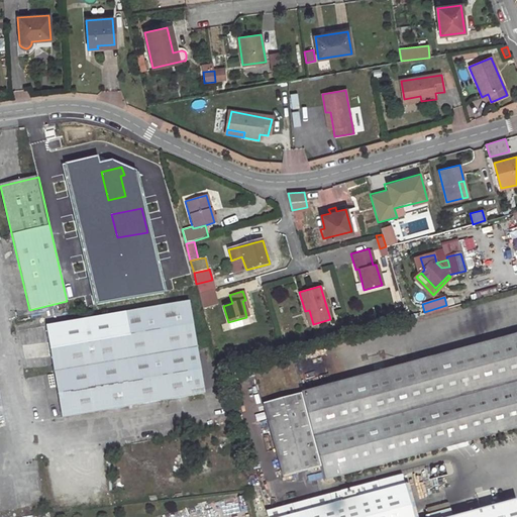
[(204,394),(188,302),(46,326),(63,417),(204,394)]
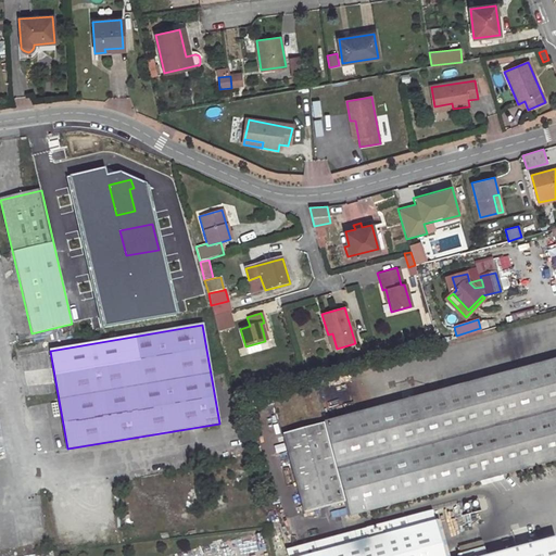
[(337,349),(332,333),(328,335),(332,350),(337,349)]
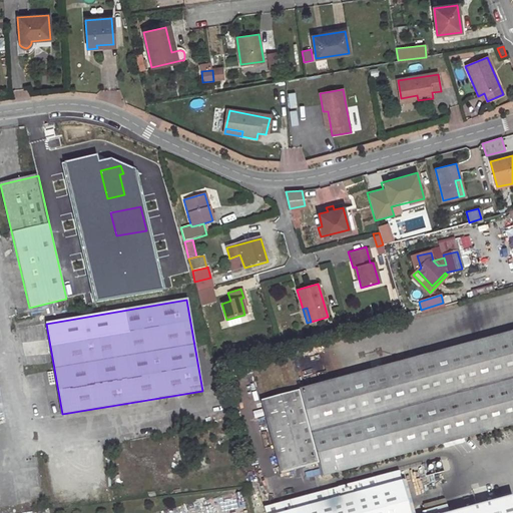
[(512,424),(512,332),(299,390),(322,477),(512,424)]
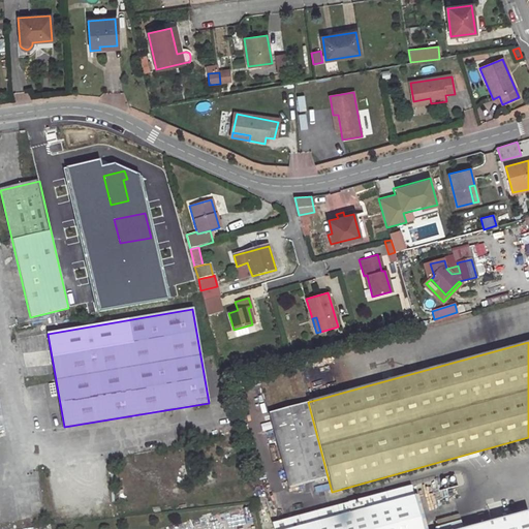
[(328,477),(308,402),(269,413),(289,488),(328,477)]
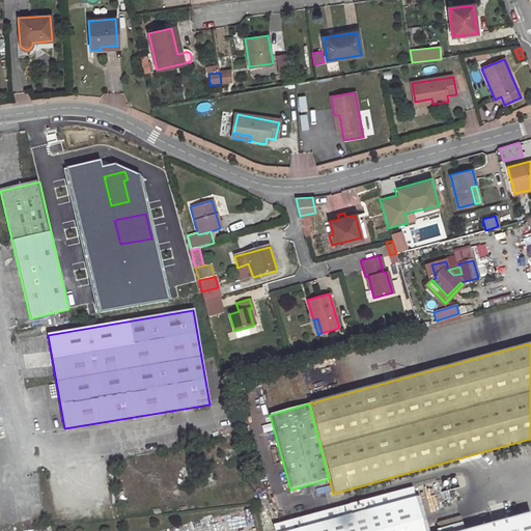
[(423,530),(411,488),(387,495),(390,505),(379,508),(384,530),(423,530)]
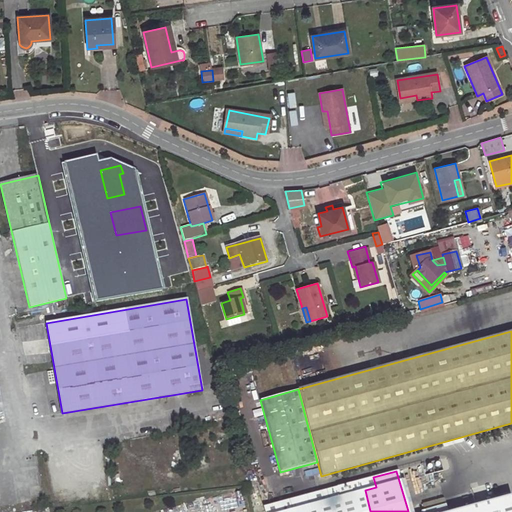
[(370,511),(365,490),(376,487),(373,477),(313,493),(315,503),(297,508),(294,498),(263,507),(264,511),(511,511),(511,508),(509,497),(453,511),(448,511),(446,505),(425,510),(425,511),(370,511)]
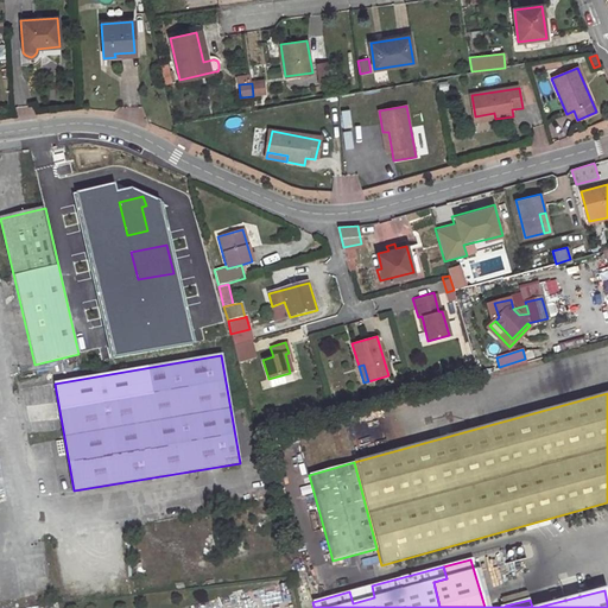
[(584,575),(563,580),(568,599),(588,594),(584,575)]
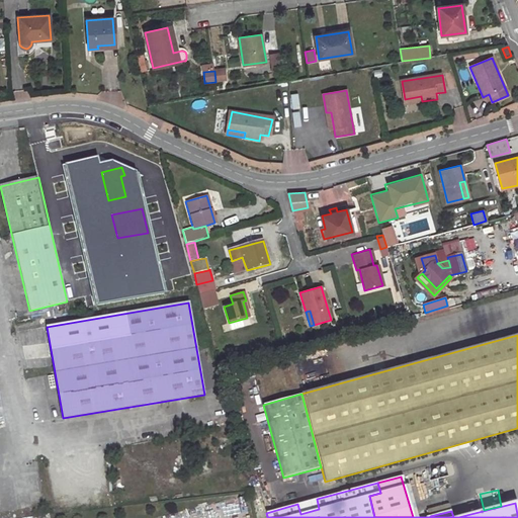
[(317,499),(297,504),(300,514),(319,509),(317,499)]
